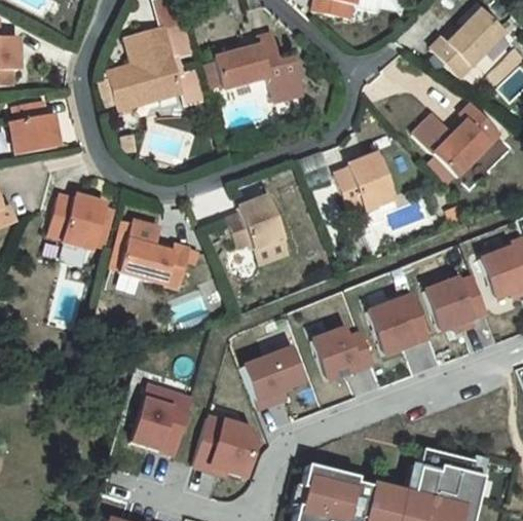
[(313,0),(312,8),(345,13),(347,0),(356,2),(356,0),(313,0)]
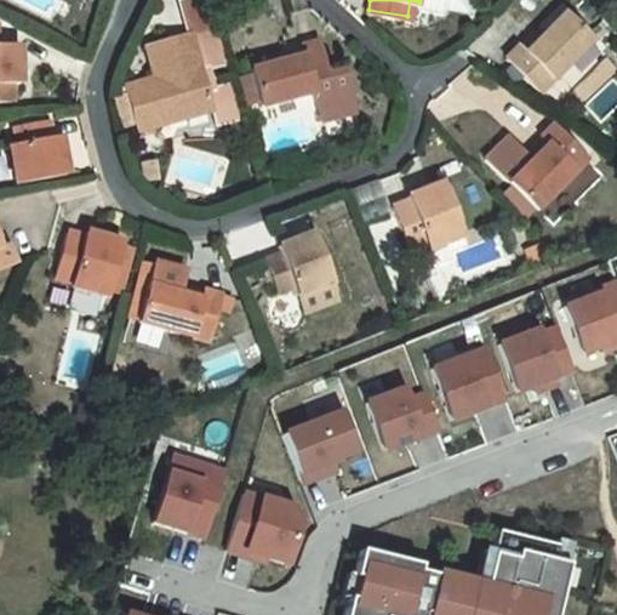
[(420,3),(410,0),(407,16),(416,18),(420,3)]
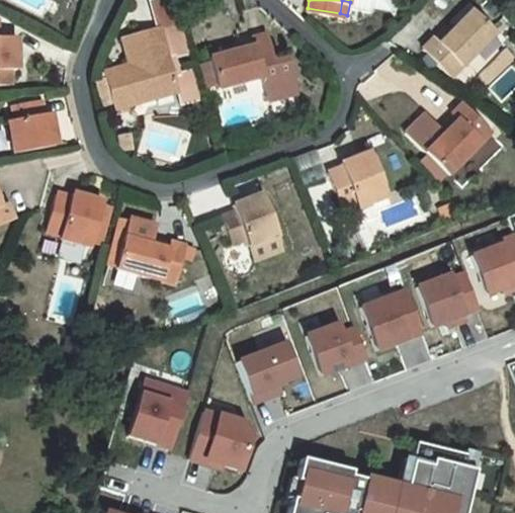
[(496,29),(473,7),(440,39),(434,34),(424,45),(453,73),(496,29)]
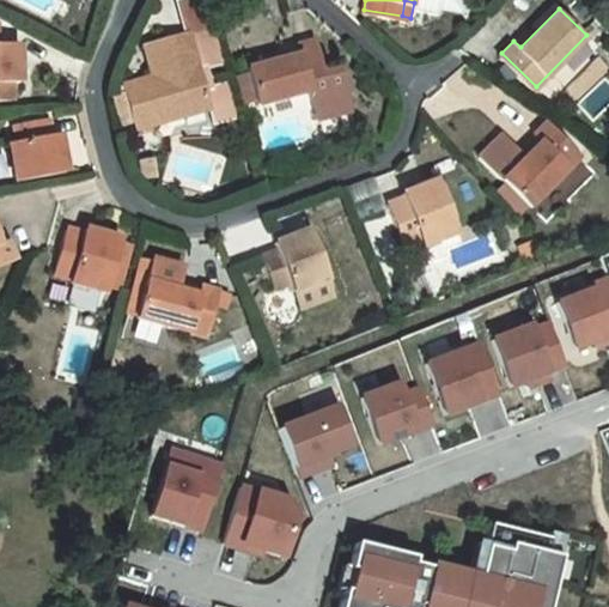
[(14,24),(0,24),(0,96),(14,96),(13,78),(24,78),(22,41),(14,41),(14,24)]
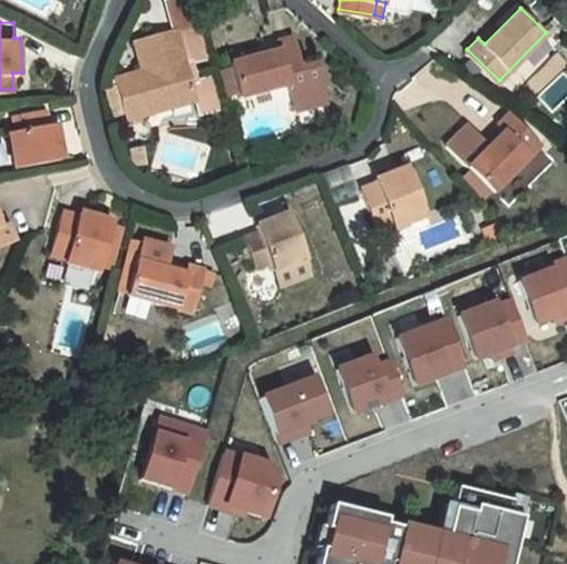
[(199,25),(178,30),(187,60),(208,53),(199,25)]
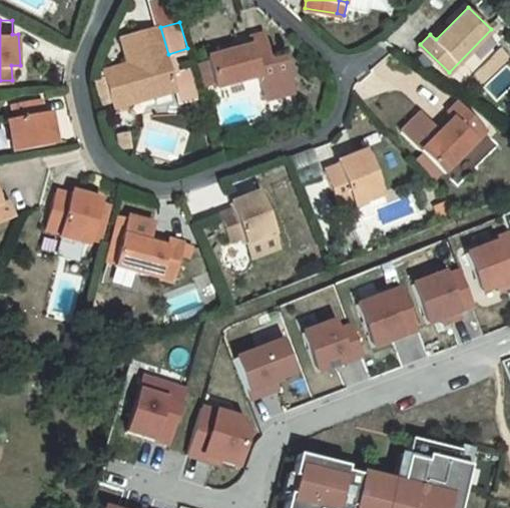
[(129,34),(136,59),(130,61),(106,68),(116,104),(177,87),(173,72),(168,54),(160,27),(159,25),(129,34)]
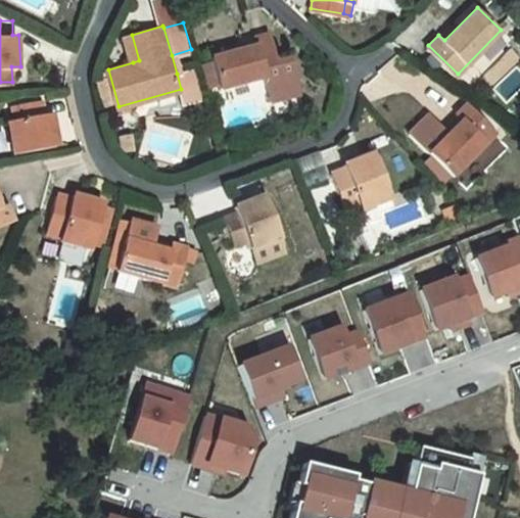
[(240,47),(214,55),(222,86),(267,74),(273,98),(302,91),(292,54),(279,57),(271,31),(256,36),(256,37),(257,42),(240,47)]
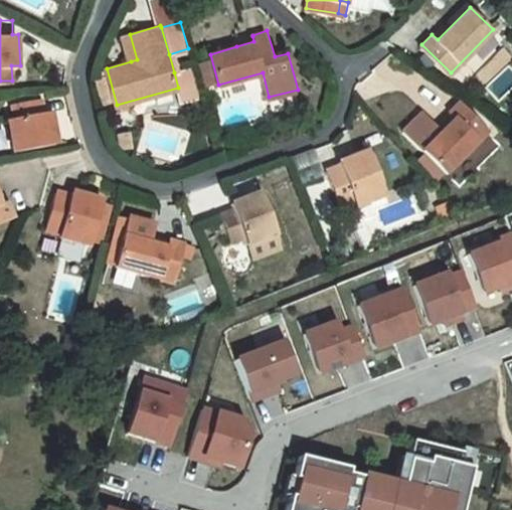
[(130,34),(124,35),(131,61),(137,59),(130,34)]
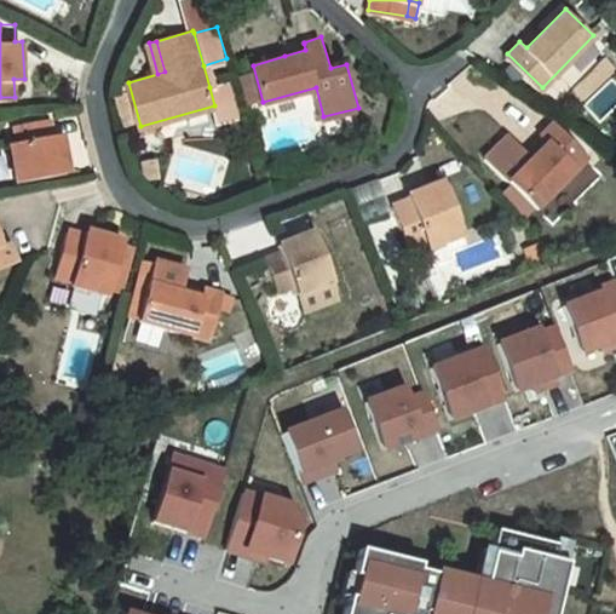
[(304,44),(283,50),(285,56),(305,50),(304,44)]
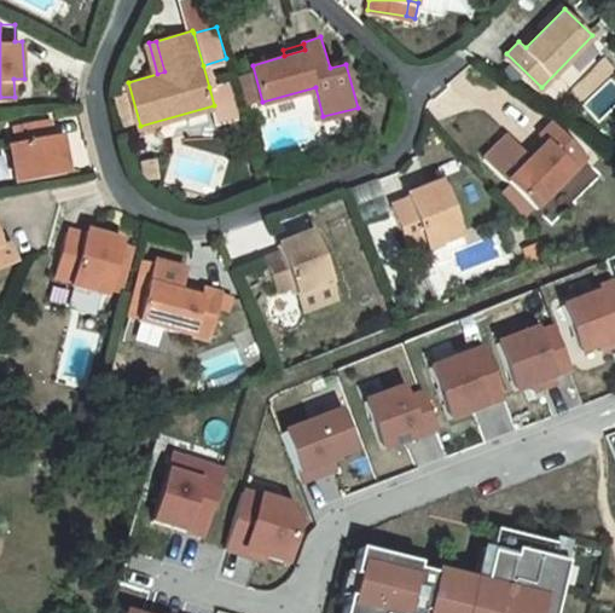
[(232,81),(209,87),(214,105),(219,120),(242,113),(232,81)]
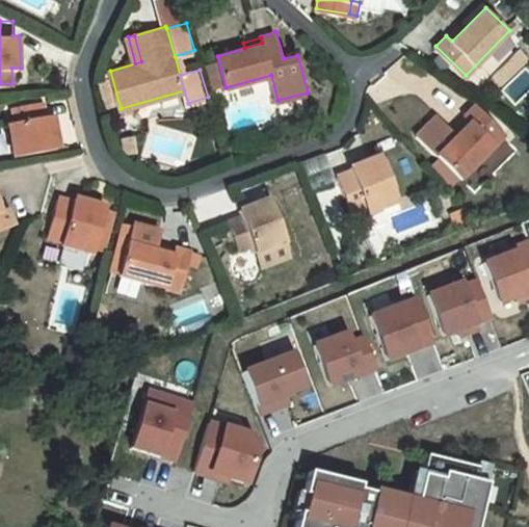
[(44,100),(14,106),(17,121),(9,123),(16,153),(60,146),(54,113),(47,115),(44,100)]
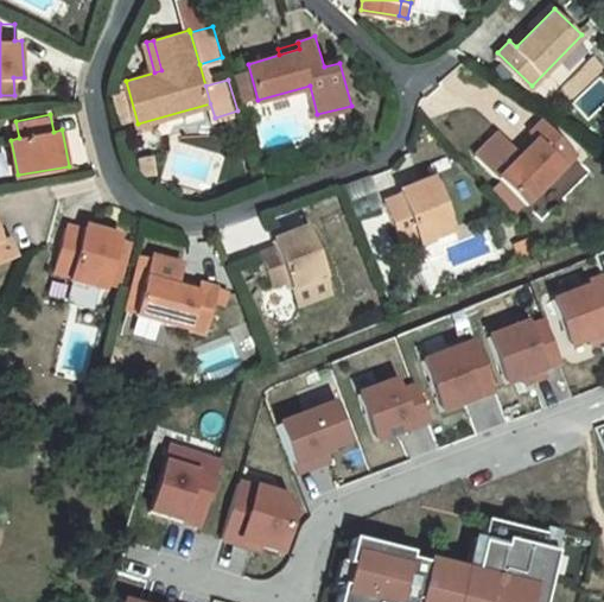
[(534,131),(539,137),(523,152),(519,146),(506,134),(483,158),(527,202),(578,151),(544,116),(532,130),(534,131)]
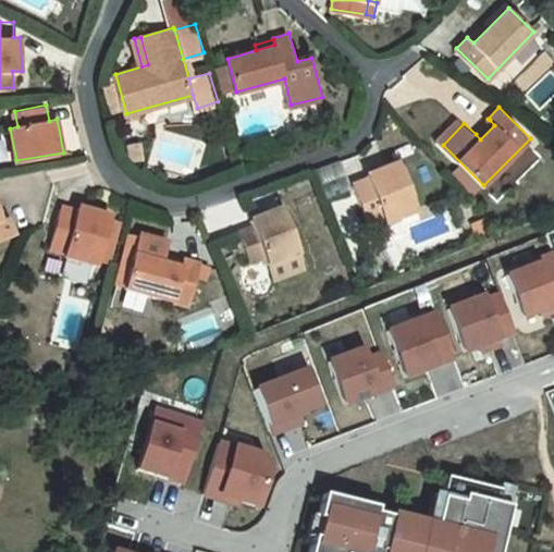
[(494,125),(490,120),(476,134),(480,139),(494,125)]
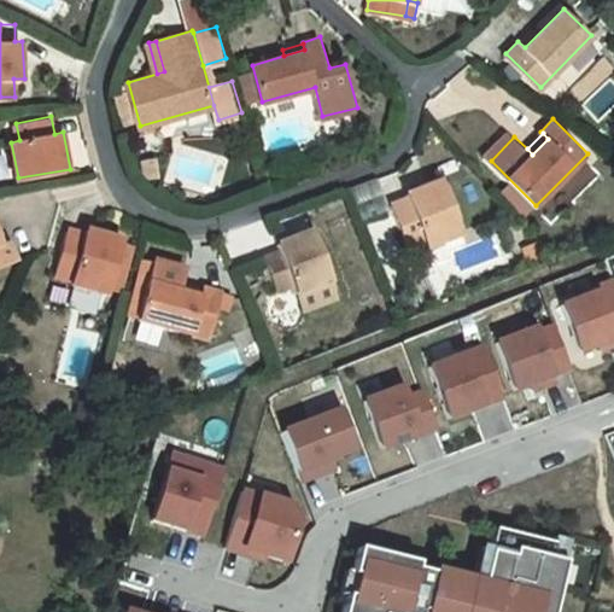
[(463,231),(442,178),(407,191),(408,196),(392,200),(410,246),(426,240),(428,244),(463,231)]
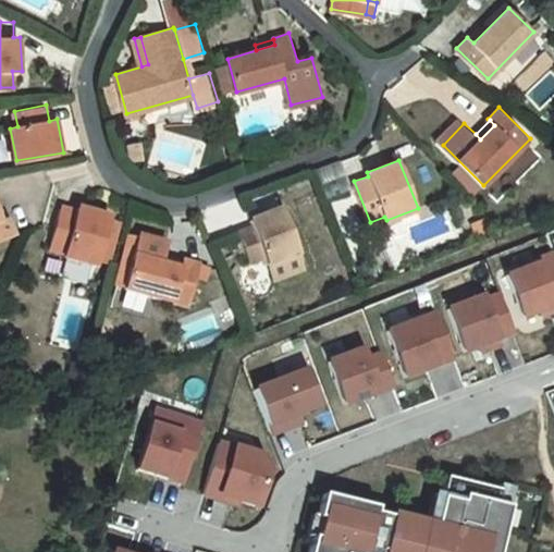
[(115,244),(121,222),(110,219),(112,212),(79,205),(79,208),(62,204),(51,244),(68,249),(66,254),(99,261),(105,241),(115,244)]
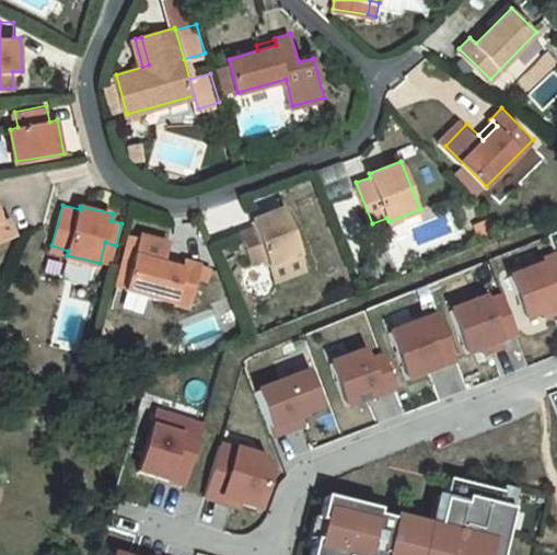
[(286,205),(254,218),(256,224),(242,231),(254,261),(268,254),(270,262),(271,262),(279,277),(308,265),(301,249),(302,249),(299,241),(288,214),(286,205)]
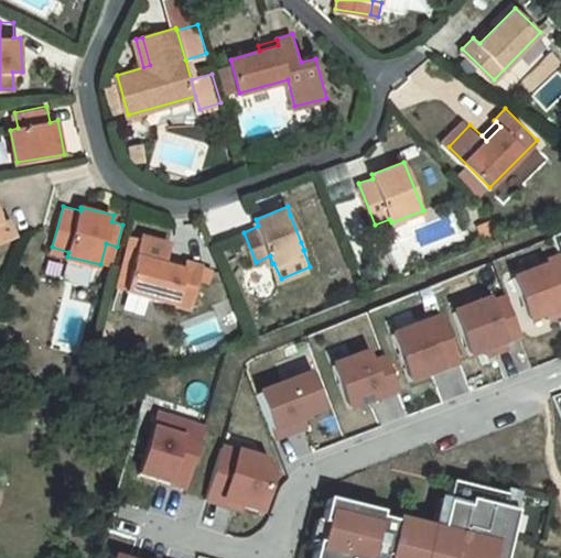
[(294,212),(290,215),(301,242),(304,240),(294,212)]
